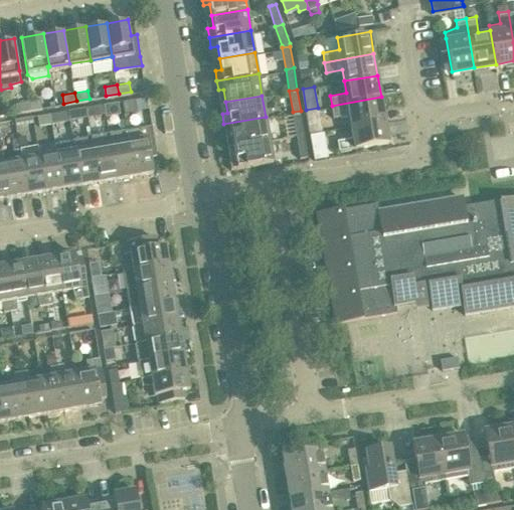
[(352,124),(385,119),(381,97),(332,106),(333,115),(349,113),(352,124)]
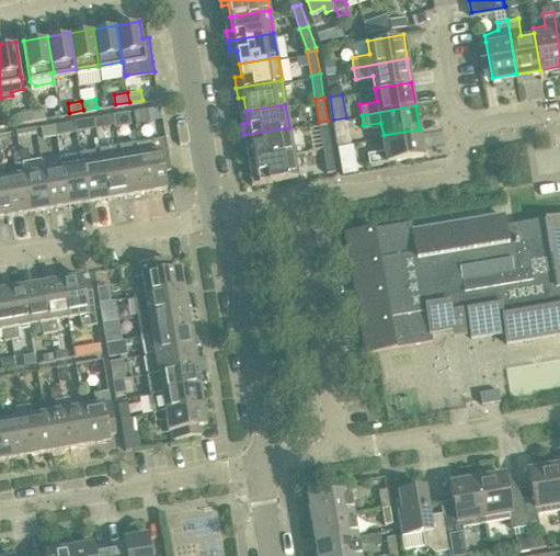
[(32,118),(46,116),(45,106),(31,109),(32,118)]
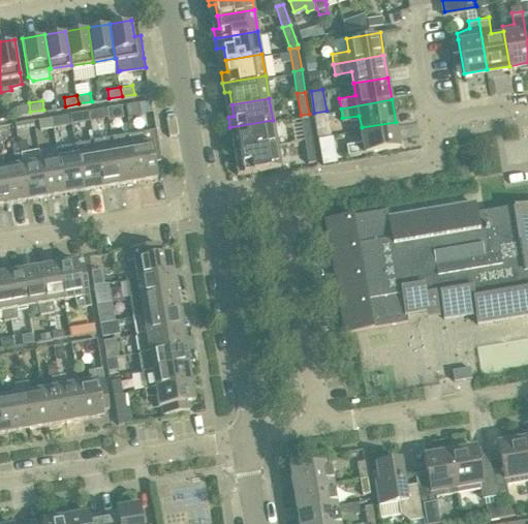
[(18,114),(30,112),(29,102),(17,104),(18,114)]
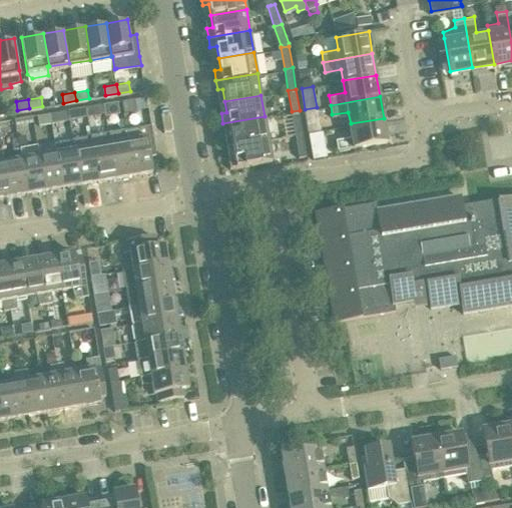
[(87,114),(86,104),(68,107),(70,117),(87,114)]
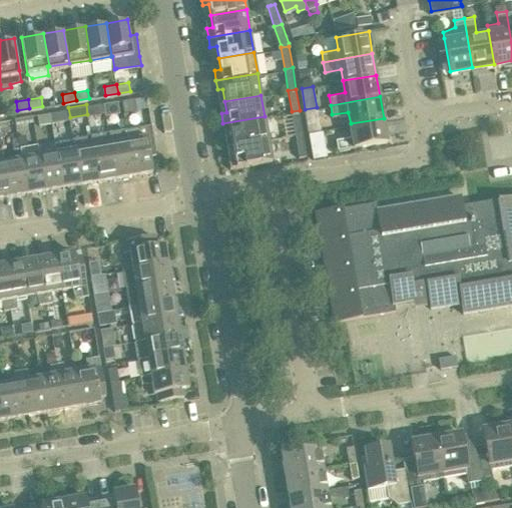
[(318,107),(317,107),(305,109),(309,130),(322,128),(318,107)]
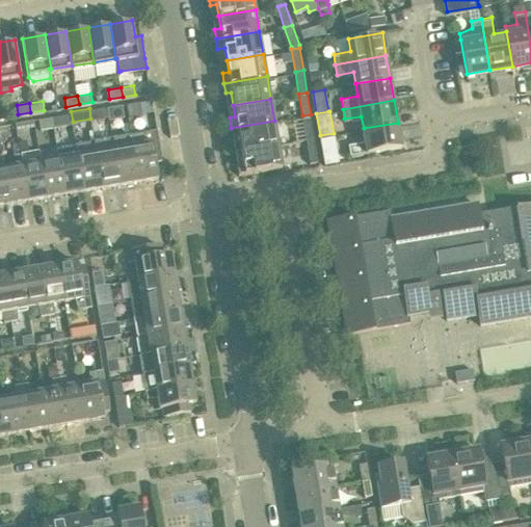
[(306,138),(314,136),(311,114),(302,115),(306,138)]
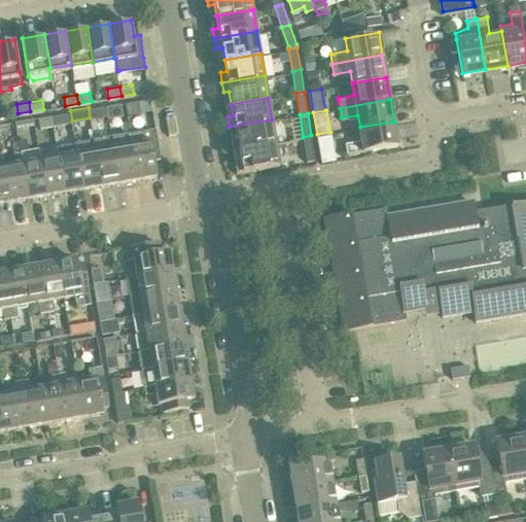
[(239,147),(276,141),(272,119),(229,127),(231,136),(237,135),(239,147)]
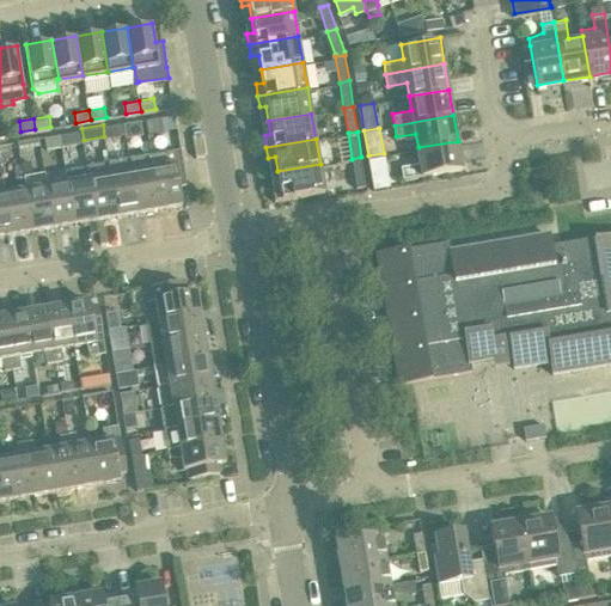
[(458,141),(419,147),(420,161),(401,165),(403,177),(462,167),(458,141)]
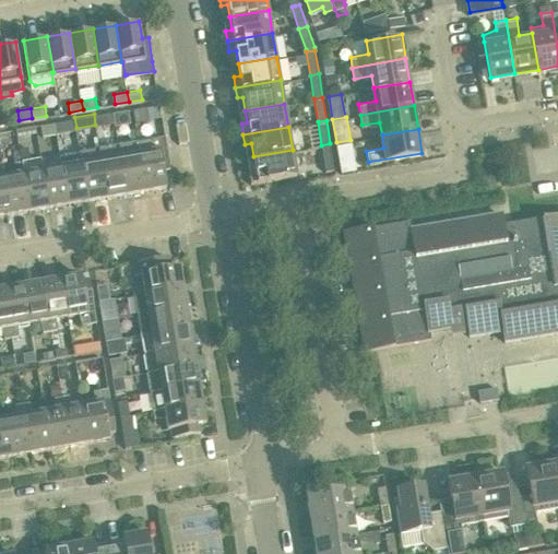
[(138,139),(146,189),(166,185),(163,168),(169,167),(164,134),(138,139)]
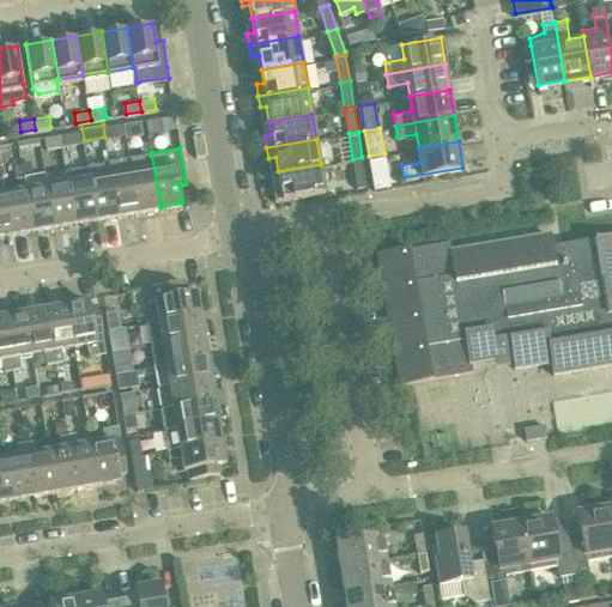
[(139,210),(161,207),(151,152),(131,156),(139,210)]
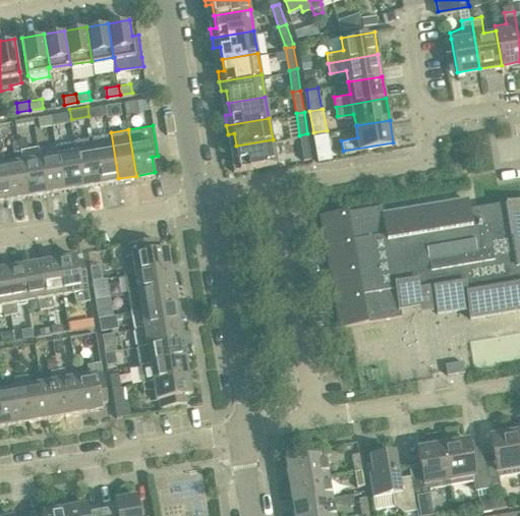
[(101,181),(118,178),(111,132),(93,135),(101,181)]
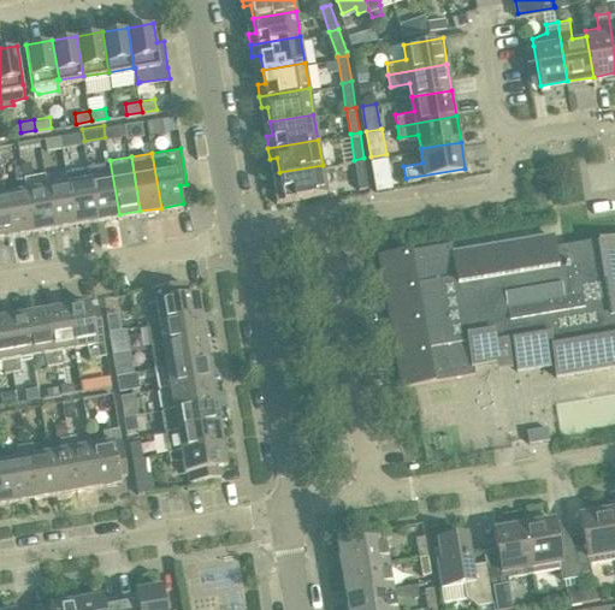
[(359,188),(368,185),(364,158),(354,160),(359,188)]
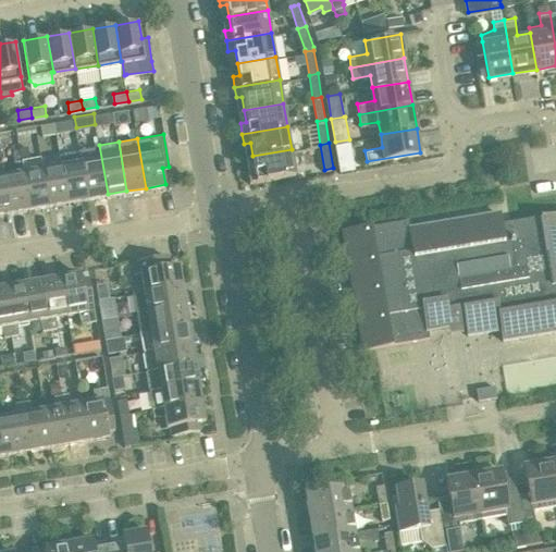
[(49,204),(41,156),(31,158),(28,145),(20,146),(20,147),(29,207),(49,204)]
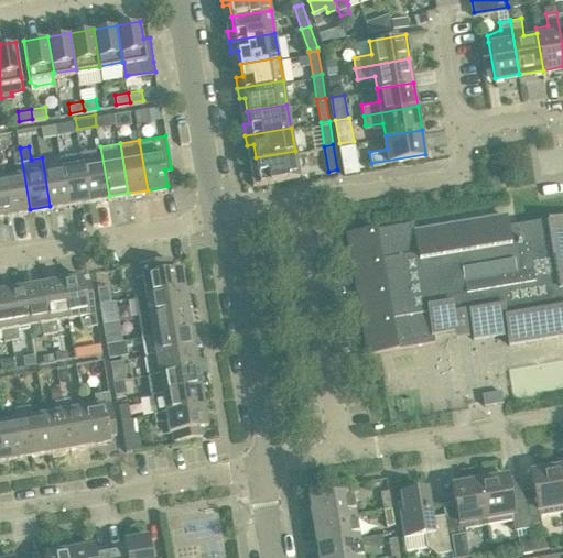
[(89,199),(109,196),(100,146),(80,150),(89,199)]
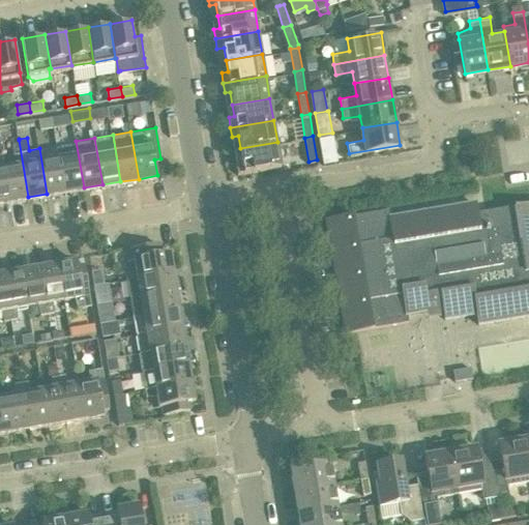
[(10,201),(28,197),(19,140),(12,141),(13,151),(15,163),(5,165),(4,165),(10,201)]
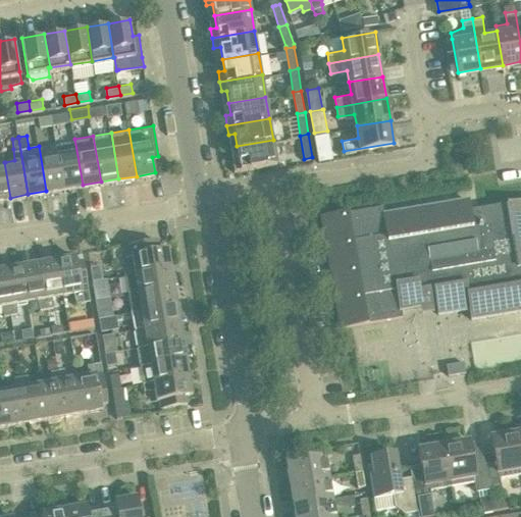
[(64,188),(83,185),(74,139),(56,142),(64,188)]
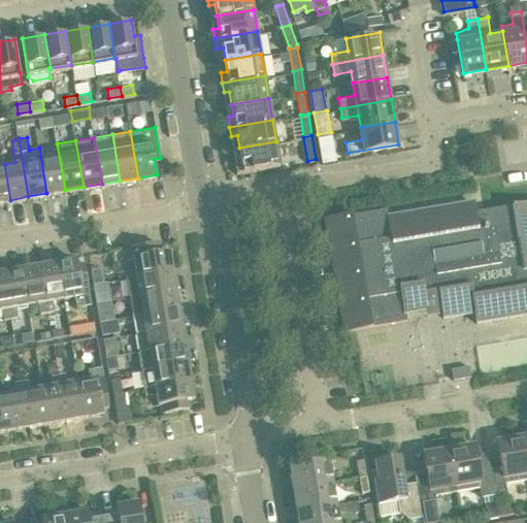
[(237,171),(281,164),(276,141),(239,148),(241,160),(235,161),(237,171)]
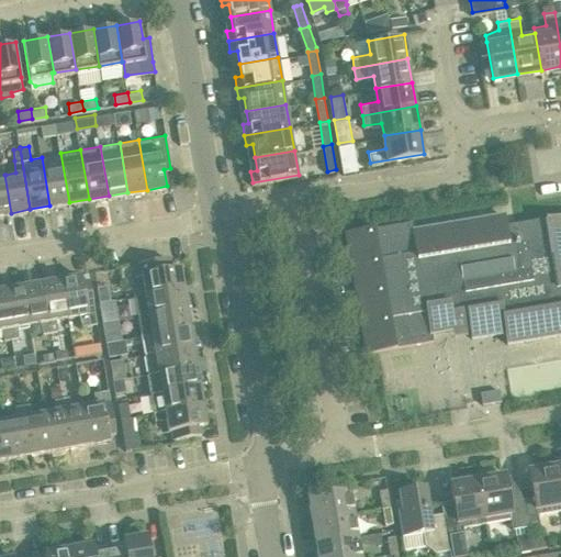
[(49,205),(69,202),(60,153),(53,155),(42,157),(49,205)]
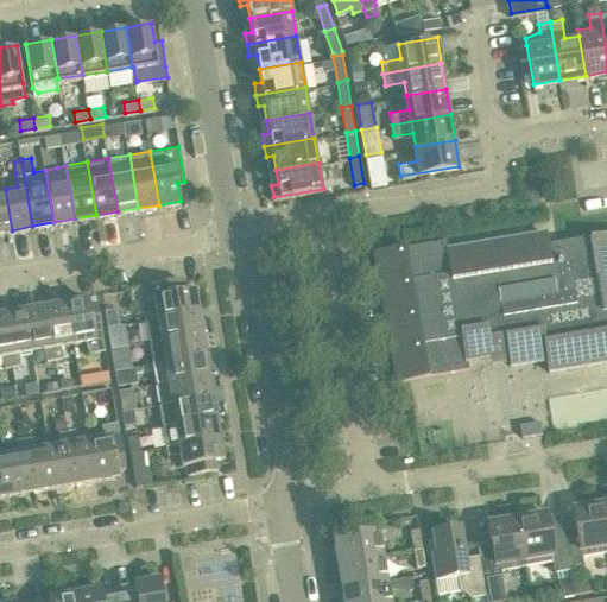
[(5,189),(6,189),(4,176),(0,176),(0,232),(12,230),(5,189)]
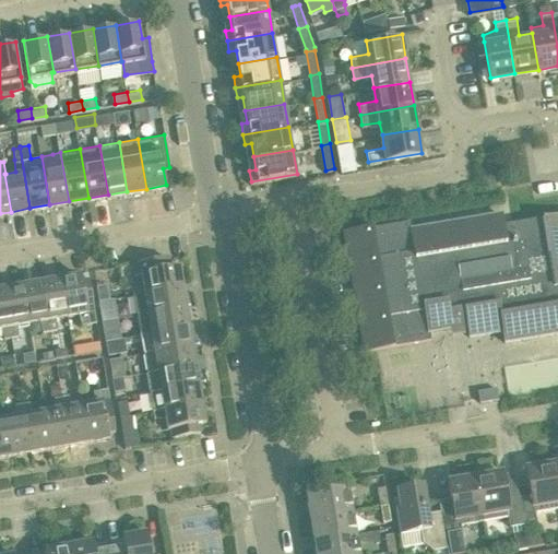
[(467,318),(470,334),(503,328),(506,340),(557,330),(557,213),(505,223),(502,211),(413,226),(411,219),(345,230),(366,349),(431,338),(430,329),(452,326),(451,321),(467,318)]
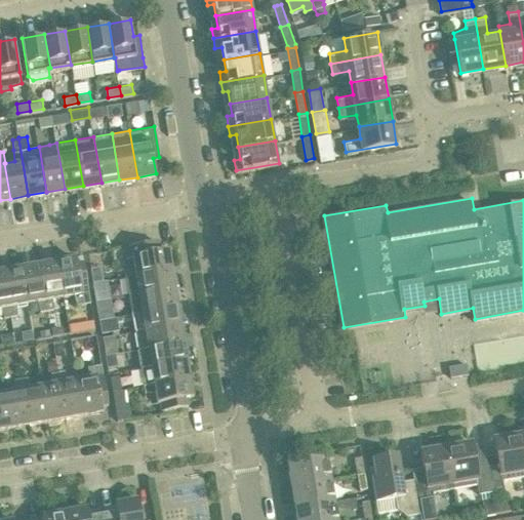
[(125,275),(171,267),(168,248),(160,249),(158,239),(124,245),(126,255),(132,254),(134,265),(124,268),(125,275)]
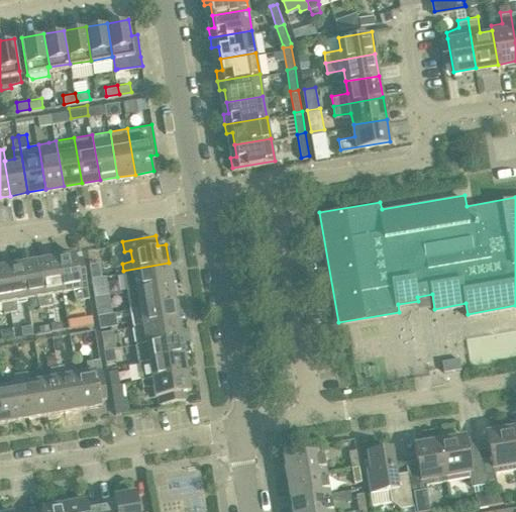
[(83,258),(76,259),(75,251),(57,254),(63,290),(73,288),(76,299),(89,296),(83,258)]
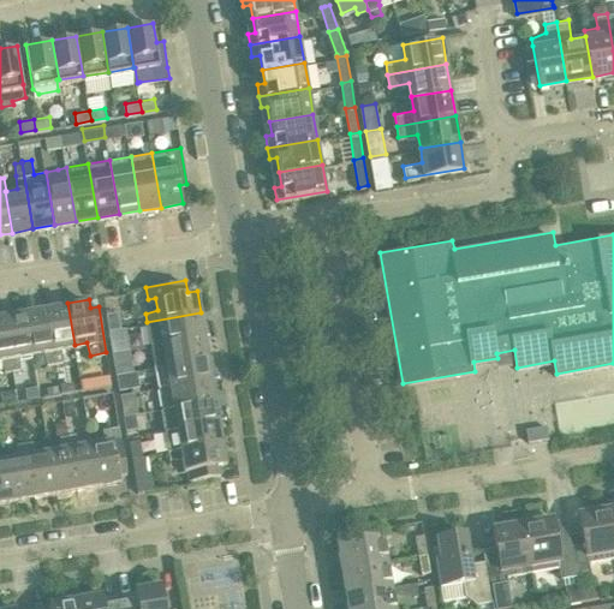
[(61,347),(75,345),(67,303),(46,306),(55,360),(63,359),(61,347)]
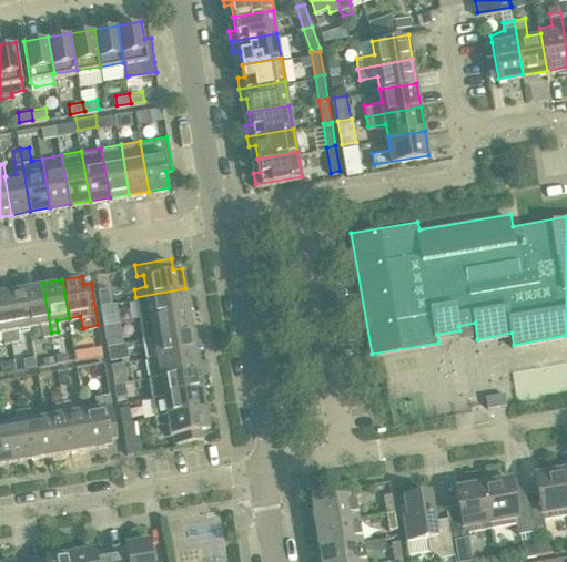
[(43,335),(51,333),(42,283),(22,286),(29,325),(40,323),(43,335)]
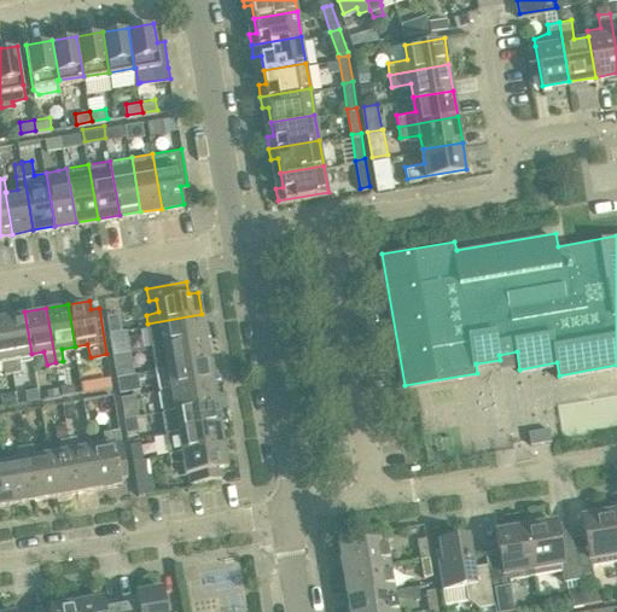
[(19,356),(31,354),(24,312),(3,315),(12,369),(19,368),(19,356)]
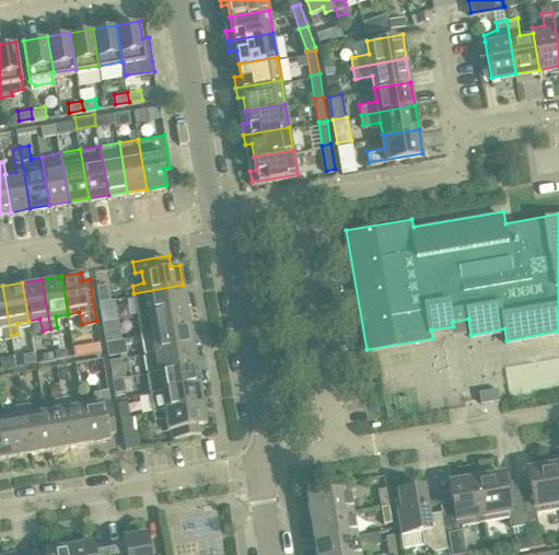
[(111,298),(107,282),(96,285),(100,300),(111,298)]
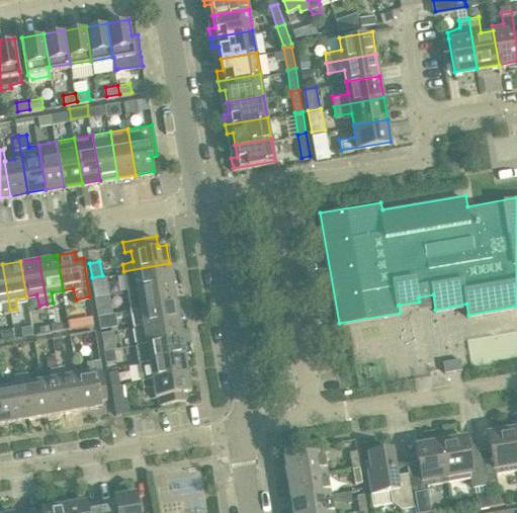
[(172,281),(169,263),(123,271),(126,288),(172,281)]
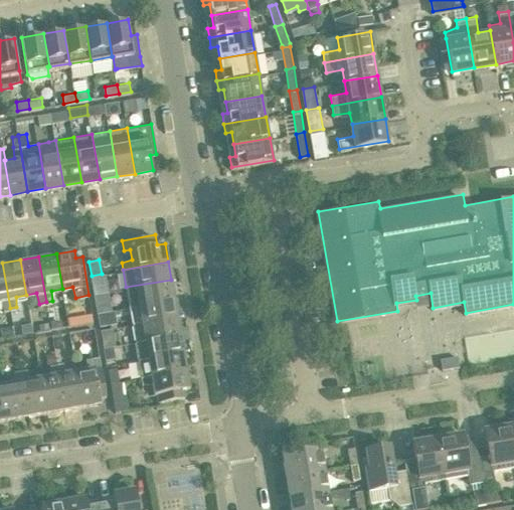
[(4,309),(10,308),(2,263),(0,263),(0,299),(1,299),(4,309)]
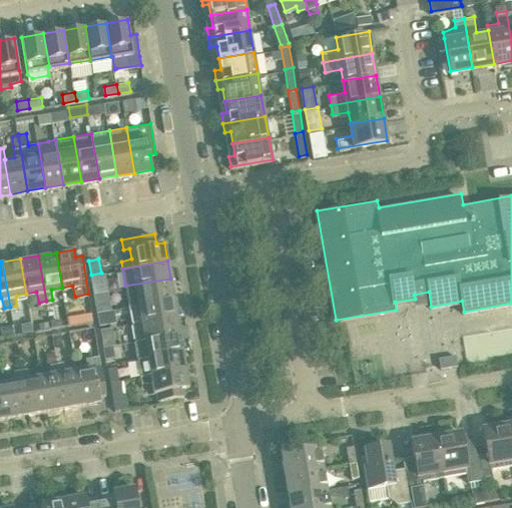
[(101,273),(91,275),(93,292),(94,292),(106,290),(108,289),(105,272),(101,273)]
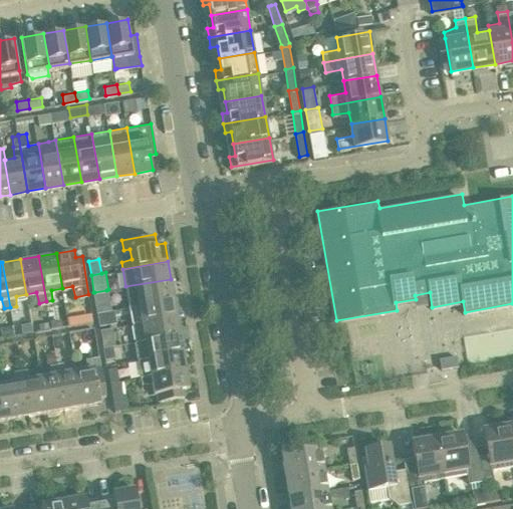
[(174,297),(171,279),(125,286),(129,304),(174,297)]
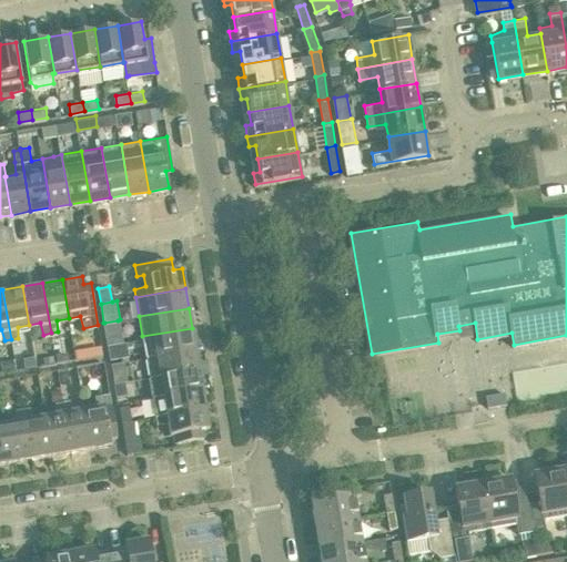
[(119,325),(104,328),(108,343),(122,340),(119,325)]
